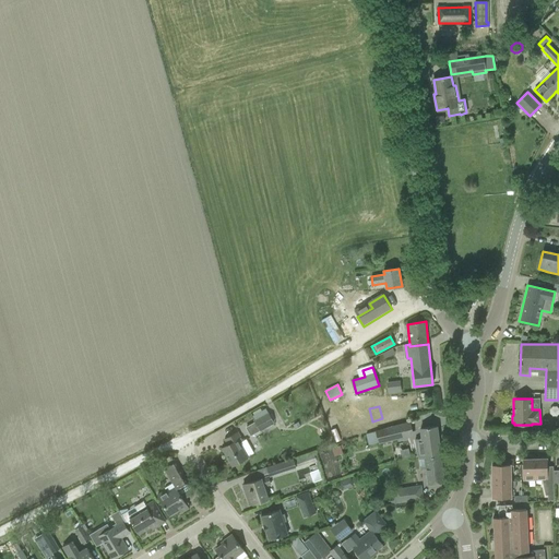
[(254,421),(259,430),(274,423),(269,414),(265,408),(252,416),(256,421),(254,421)]
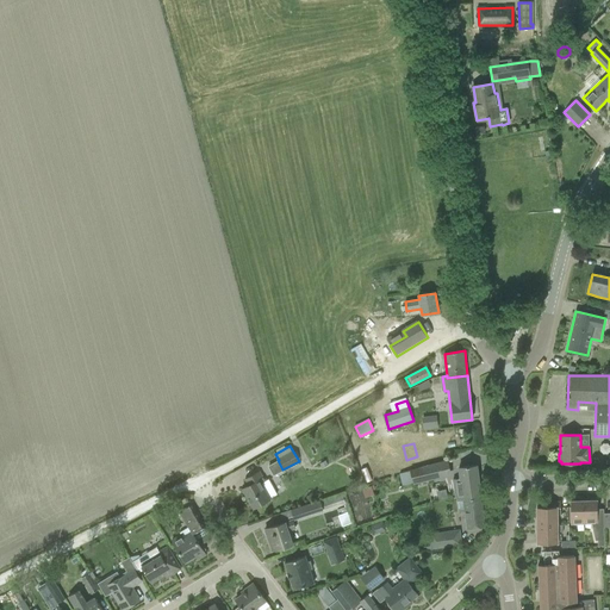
[(410,471),(414,485),(450,475),(447,461),(410,471)]
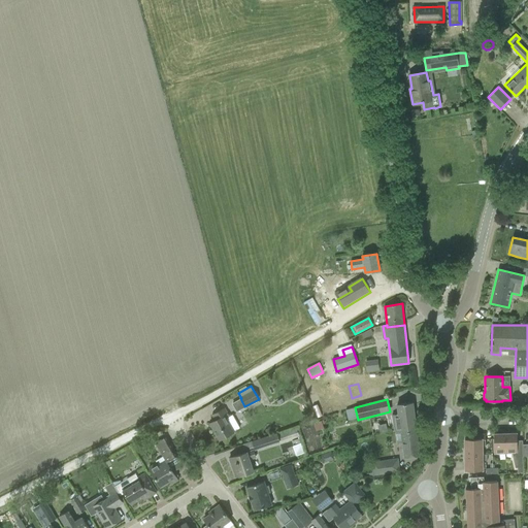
[(392,415),(394,431),(416,429),(413,403),(397,405),(398,414),(392,415)]
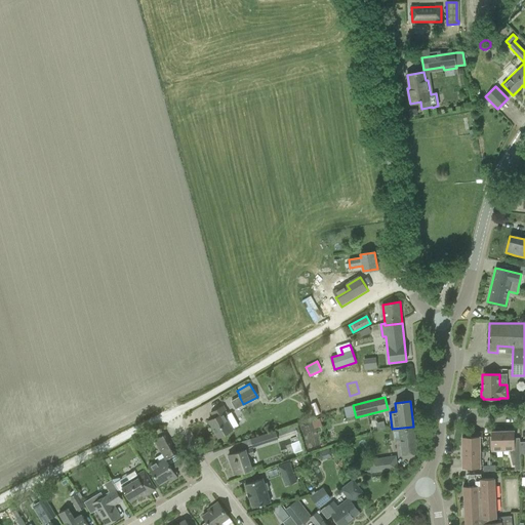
[(236,428),(239,426),(231,412),(228,414),(224,406),(210,412),(213,418),(208,421),(218,438),(233,430),(232,430),(236,428)]
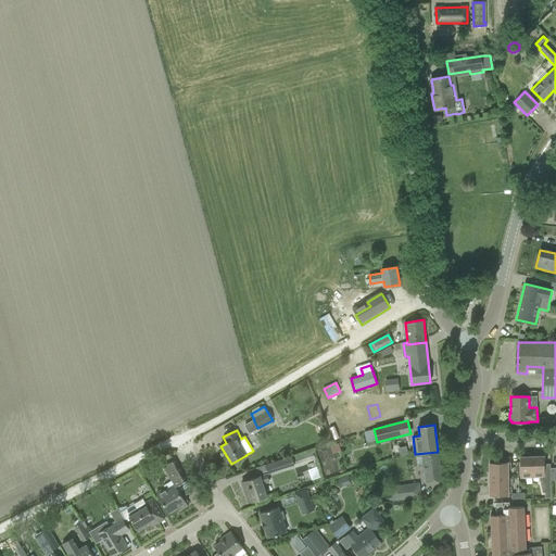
[(338,443),(330,445),(333,453),(341,451),(338,443)]
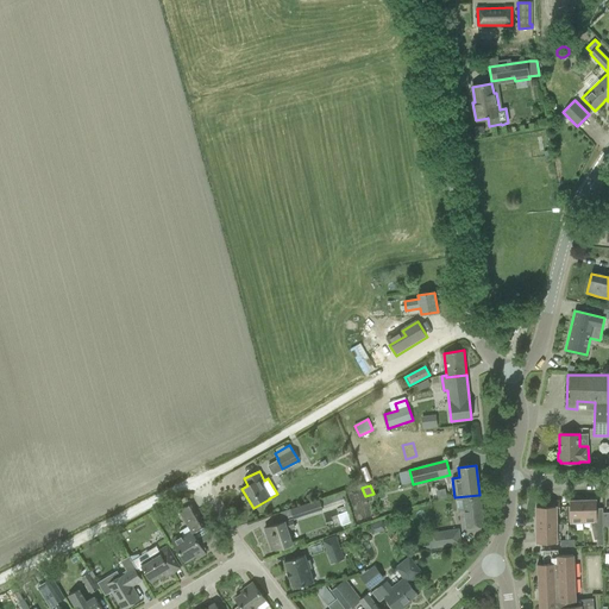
[(320,501),(320,500),(292,509),(294,518),(322,509),(324,512),(345,504),(341,494),(320,501)]
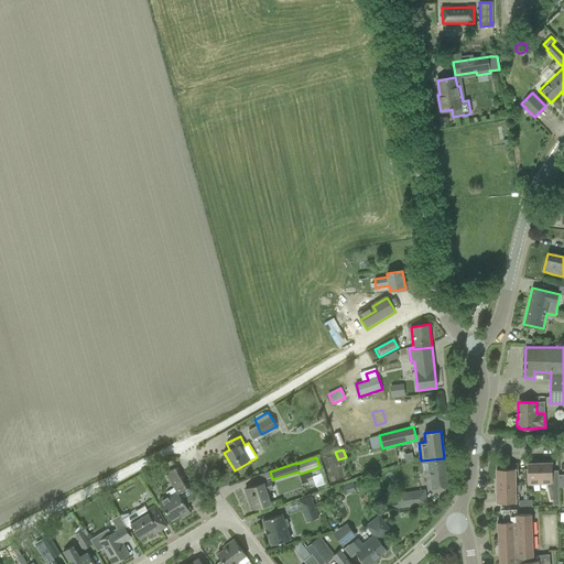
[(430,473),(432,489),(448,487),(444,459),(422,463),(423,474),(430,473)]
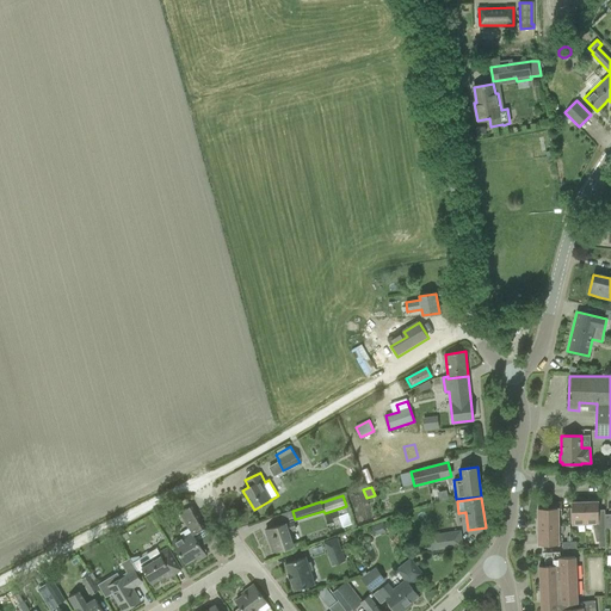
[(572,525),(585,524),(585,501),(572,503),(572,525)]
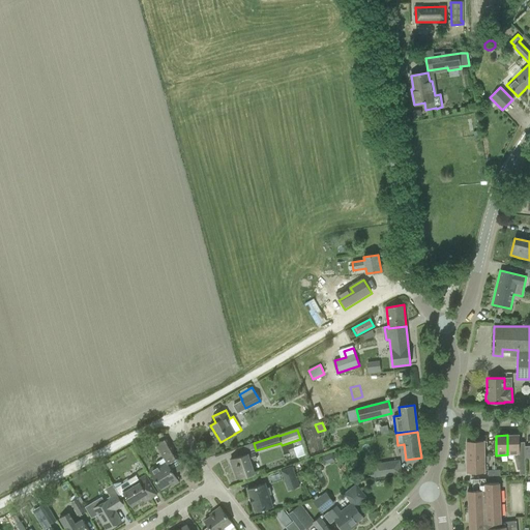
[(507,435),(507,454),(514,454),(514,458),(517,470),(519,470),(520,475),(525,475),(525,443),(519,444),(519,435),(507,435)]
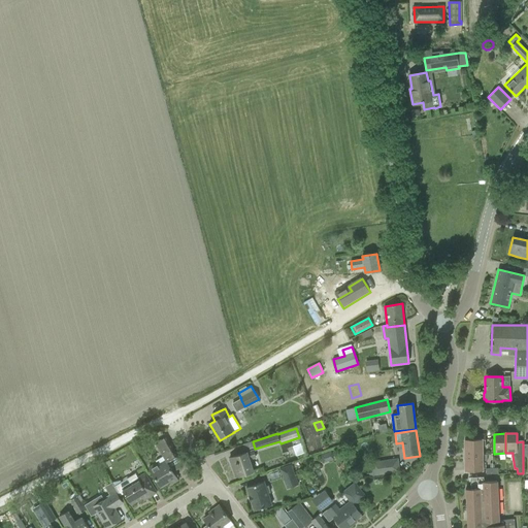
[(152,441),(156,448),(158,447),(164,457),(156,461),(157,463),(149,468),(161,487),(170,482),(171,484),(178,481),(167,462),(177,456),(165,434),(152,441)]
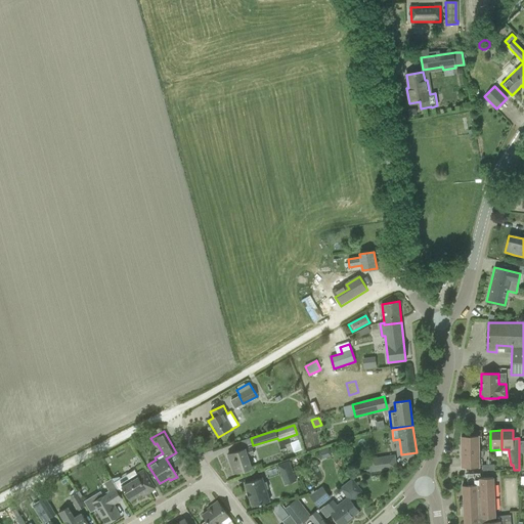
[(479,467),(478,436),(481,436),(481,431),(476,431),(477,436),(472,436),(467,436),(462,436),(462,467),(479,467)]
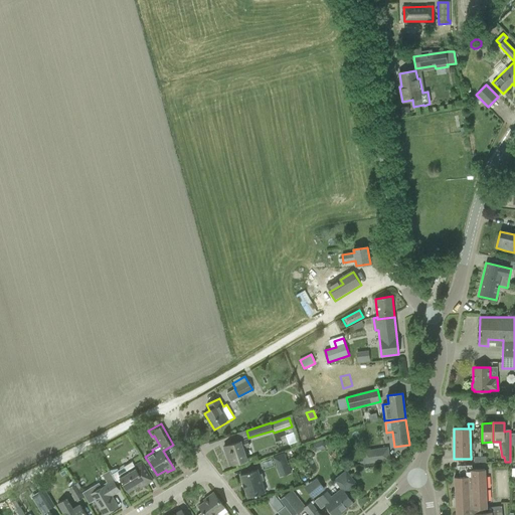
[(293,432),(286,435),(289,443),(296,441),(293,432)]
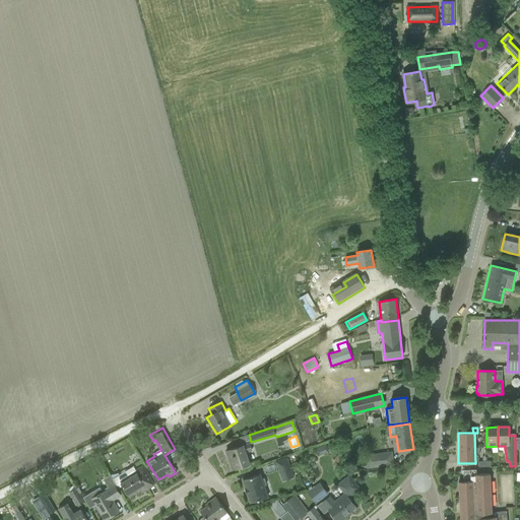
[(225,451),(232,469),(249,464),(246,453),(251,451),(249,444),(225,451)]
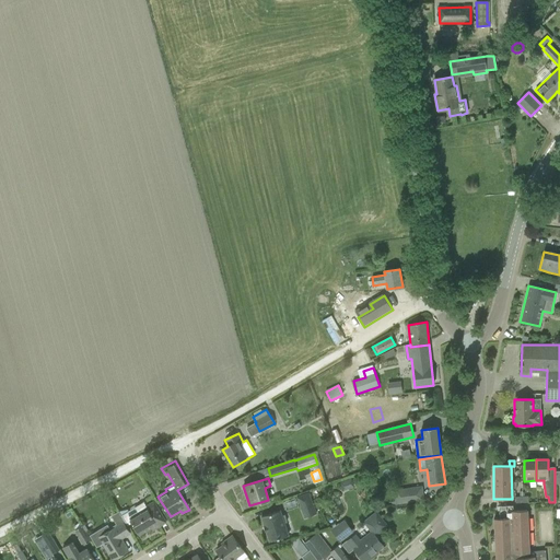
[(340,482),(343,491),(354,487),(352,479),(340,482)]
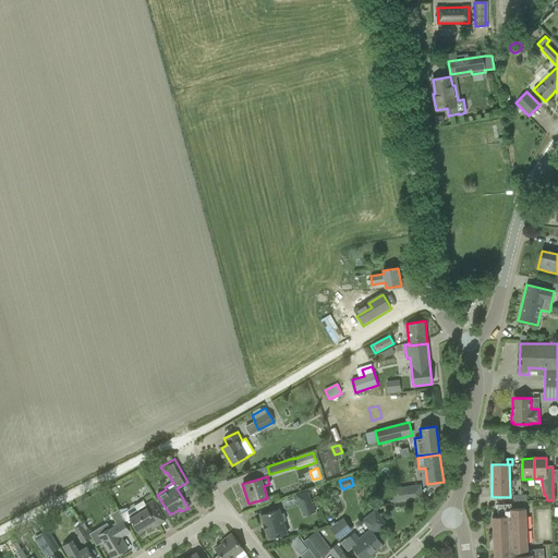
[(416,499),(415,486),(398,488),(400,501),(416,499)]
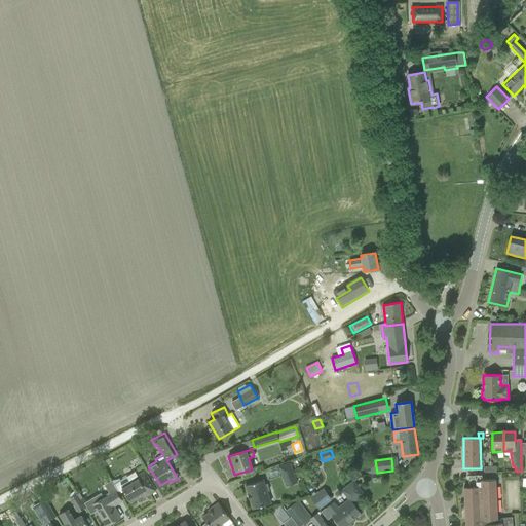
[(279,467),(287,487),(297,483),(290,463),(279,467)]
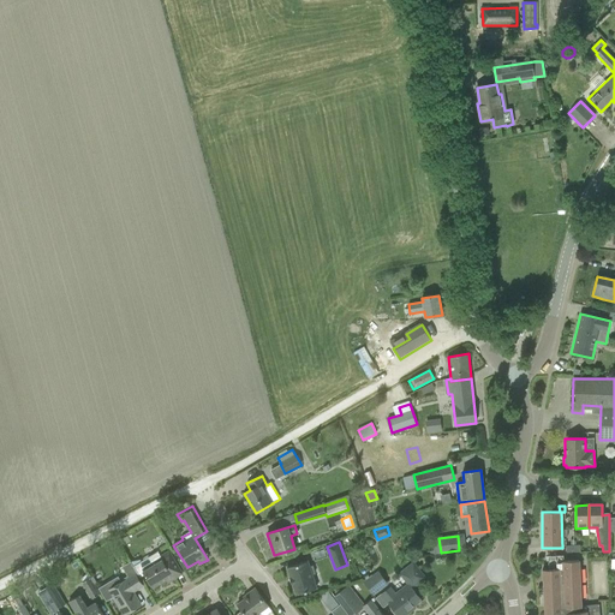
[(139,560),(131,562),(133,566),(139,577),(145,575),(153,587),(166,580),(168,583),(183,574),(168,551),(160,556),(157,551),(141,562),(139,560)]
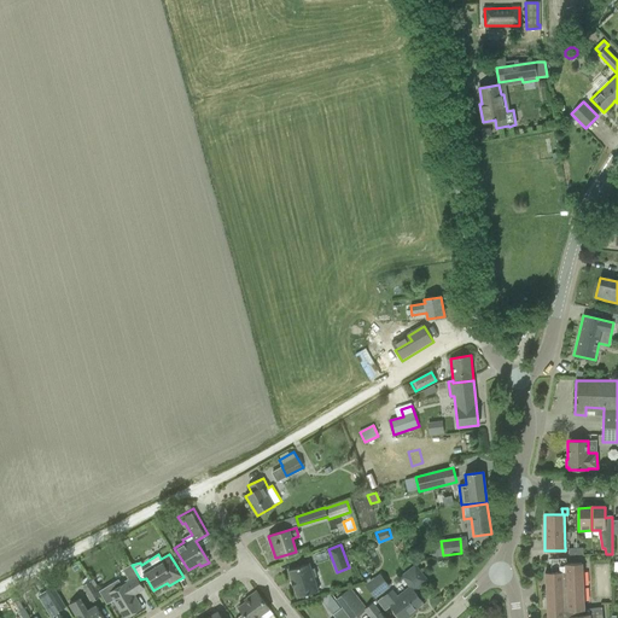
[(318,592),(314,577),(316,576),(314,569),(312,570),(309,564),(289,570),(297,598),(318,592)]
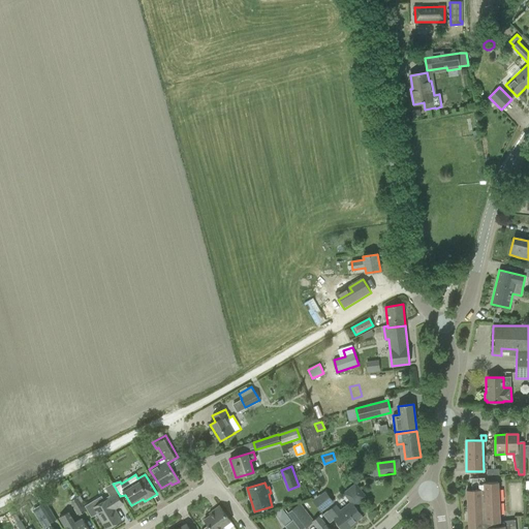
[(516,528),(516,521),(499,522),(498,483),(485,483),(485,490),(480,490),(480,489),(467,490),(468,528),(516,528)]
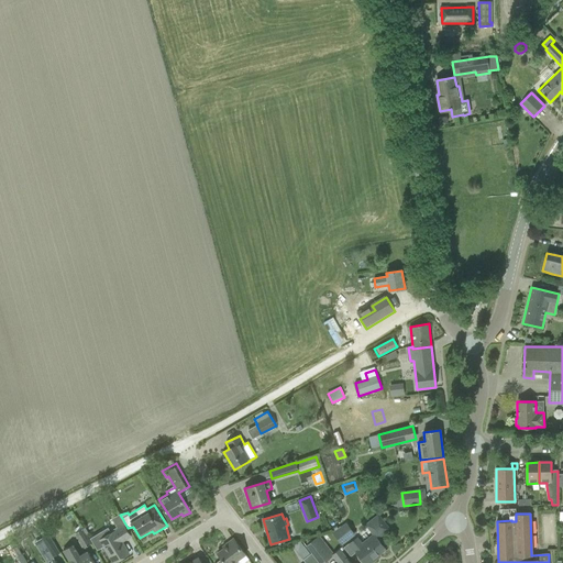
[(356,552),(356,553),(364,562),(371,562),(376,560),(375,558),(385,550),(377,539),(389,529),(382,519),(376,523),(373,519),(365,525),(375,538),(363,547),(356,539),(350,544),(356,552)]
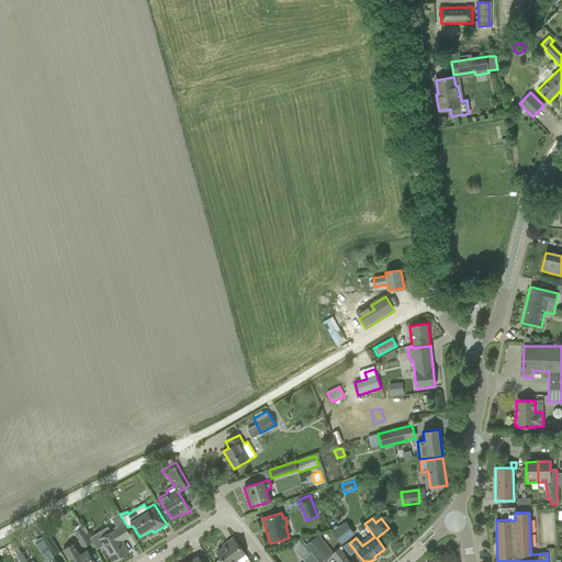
[(45,528),(48,534),(58,527),(56,521),(45,528)]
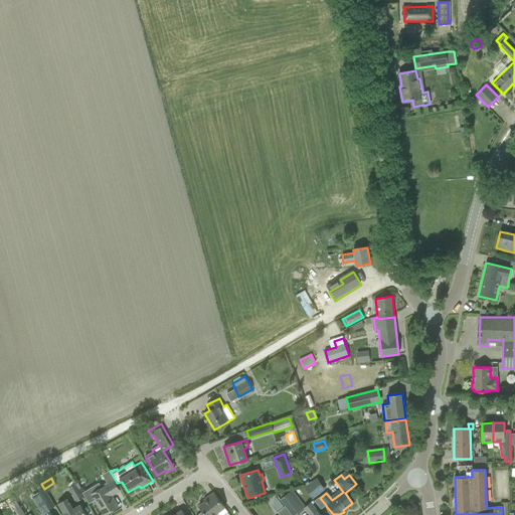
[(303,485),(313,498),(324,489),(316,479),(309,483),(308,482),(303,485)]
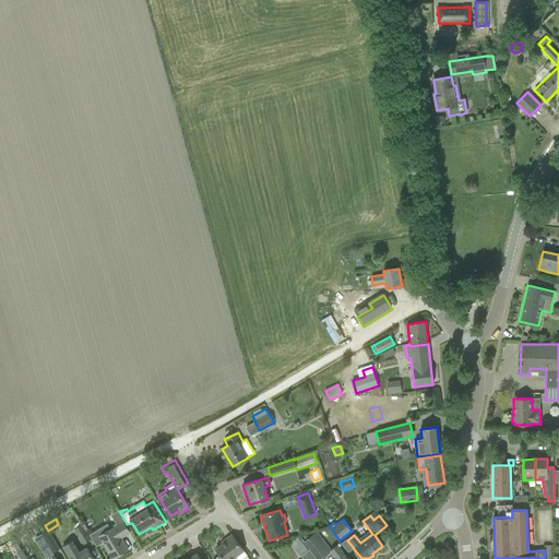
[(128,549),(121,538),(129,533),(123,523),(111,531),(107,524),(90,535),(96,546),(103,543),(113,558),(128,549)]
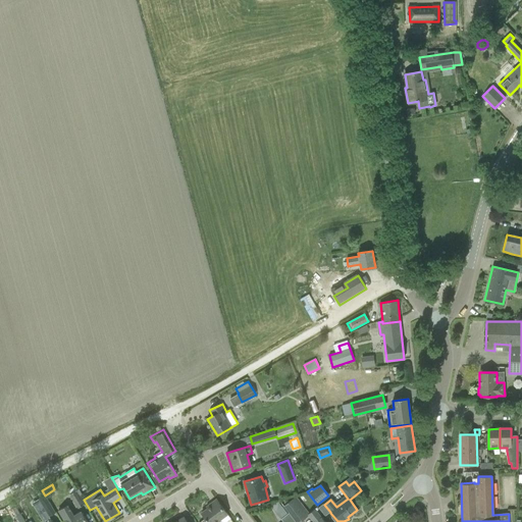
[(69,494),(77,509),(84,505),(75,490),(69,494)]
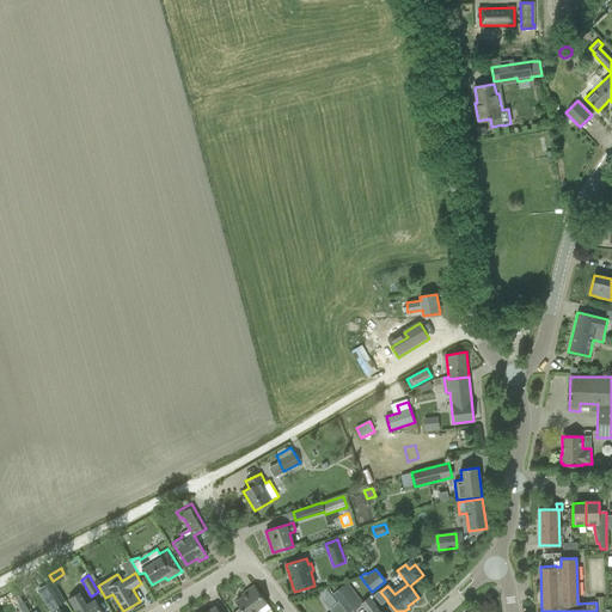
[(65,601),(59,591),(53,581),(44,586),(57,606),(65,601)]
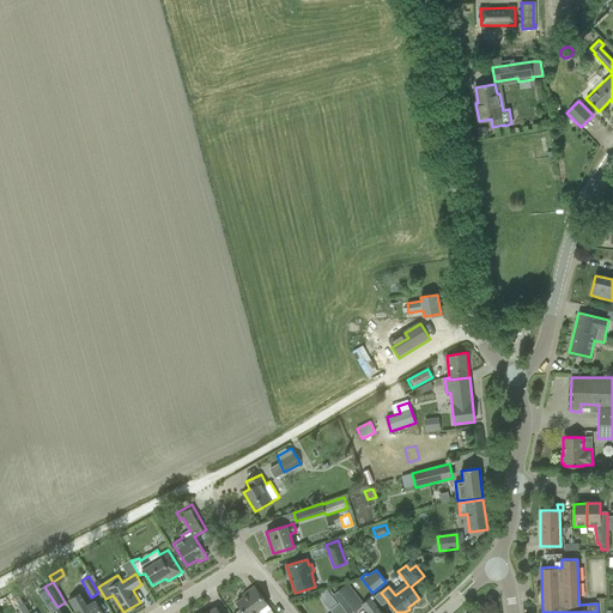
[(265,612),(271,610),(267,605),(267,604),(254,587),(246,593),(248,595),(237,602),(241,608),(235,612),(254,612),(259,610),(261,612),(265,612)]
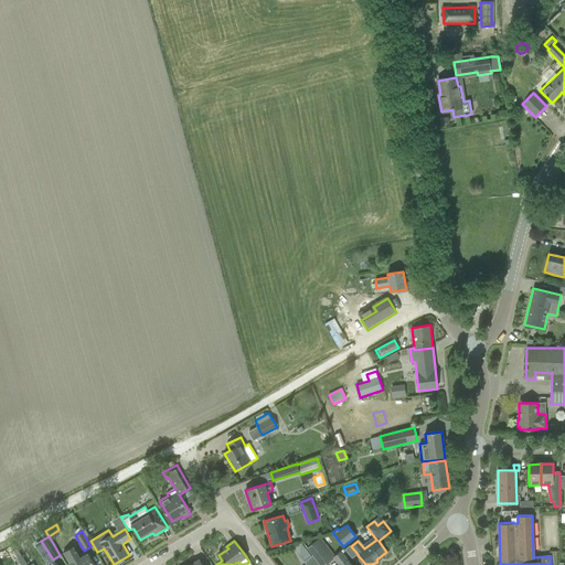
[(313,555),(312,556),(319,564),(324,564),(332,560),(317,541),(308,547),(313,555)]
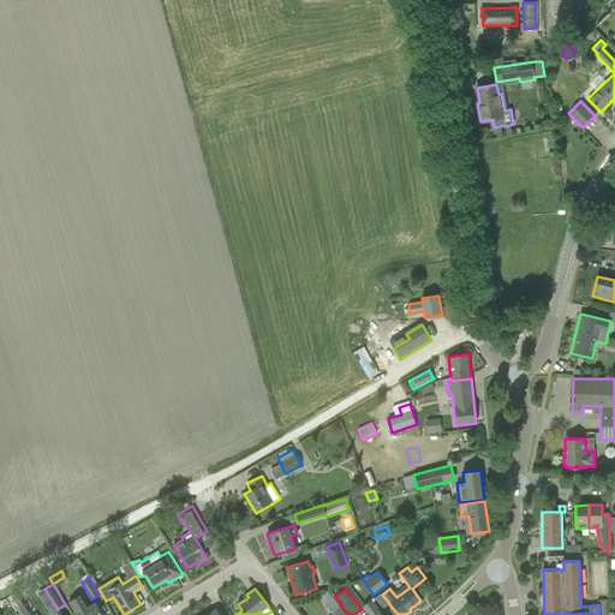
[(328,591),(320,597),(324,603),(332,596),(328,591)]
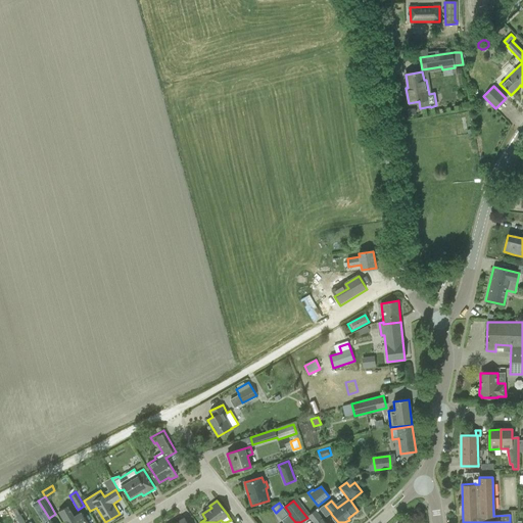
[(76,517),(68,505),(58,511),(65,522),(87,522),(82,513),(76,517)]
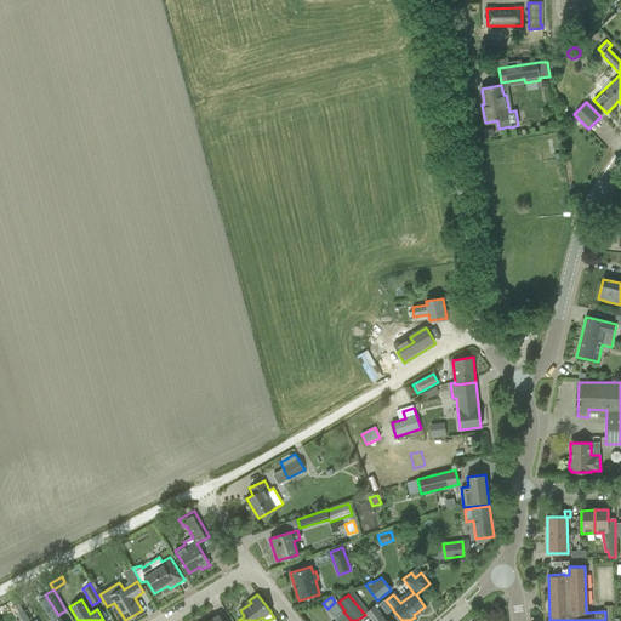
[(29,620),(20,602),(13,605),(22,620),(29,620)]
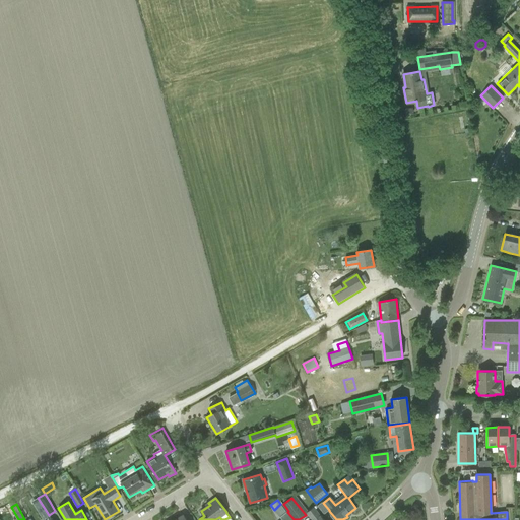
[(315,519),(323,519),(314,507),(307,513),(312,519),(314,517),(316,519),(315,519)]
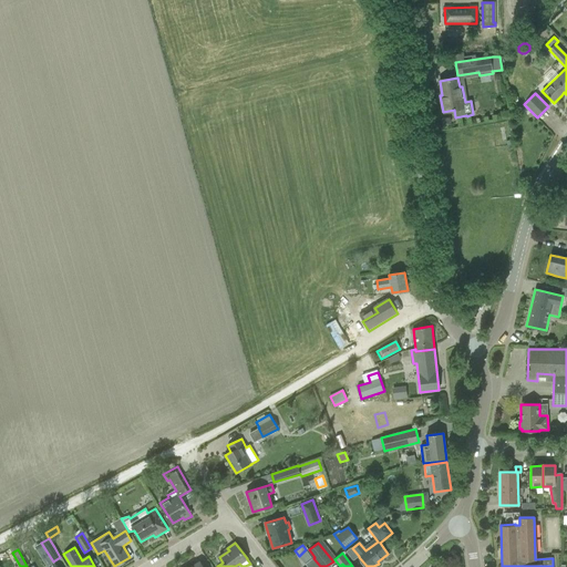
All buildings are outlined.
